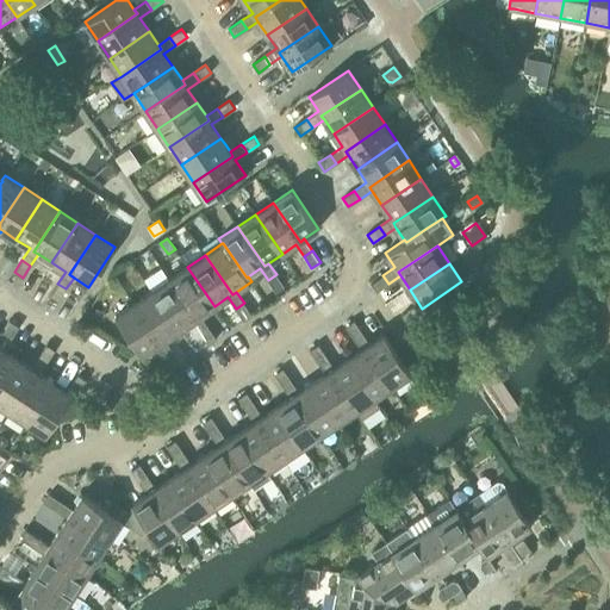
[(215,306),(187,267),(169,279),(197,318),(200,316),(215,306)]
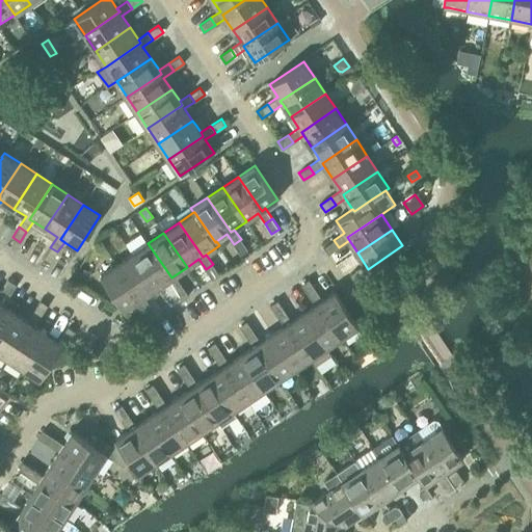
[(241,239),(234,244),(240,255),(247,249),(241,239)]
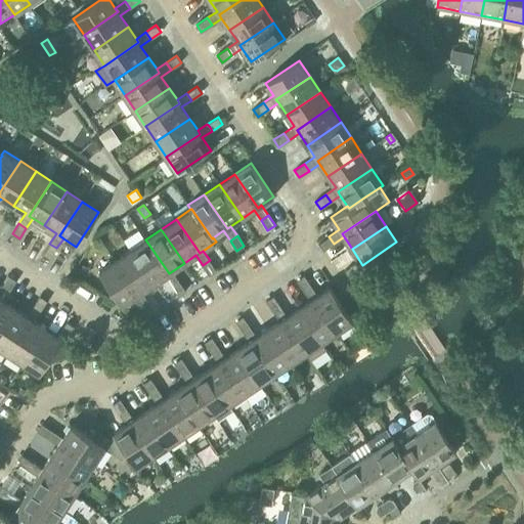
[(334,244),(329,236),(318,244),(323,251),(334,244)]
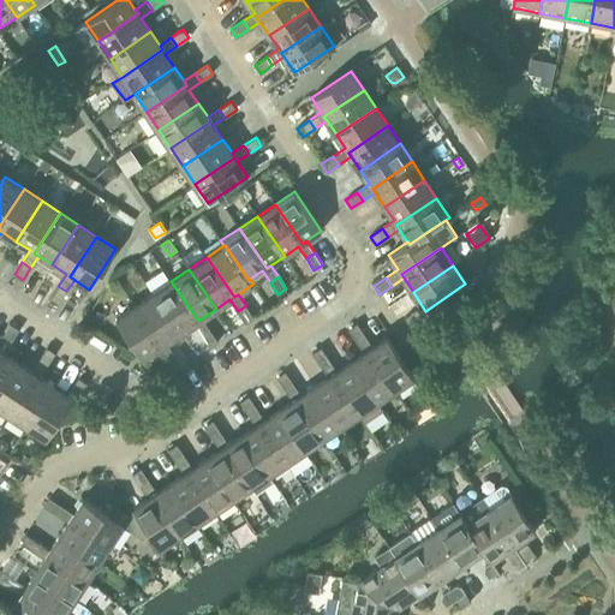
[(153,293),(180,333),(193,323),(202,335),(210,329),(202,318),(198,321),(171,281),(153,293)]
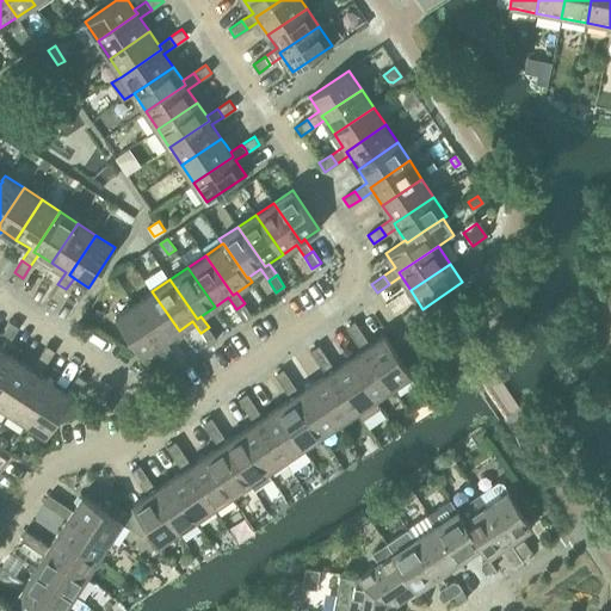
[(66,289),(57,284),(50,296),(59,302),(66,289)]
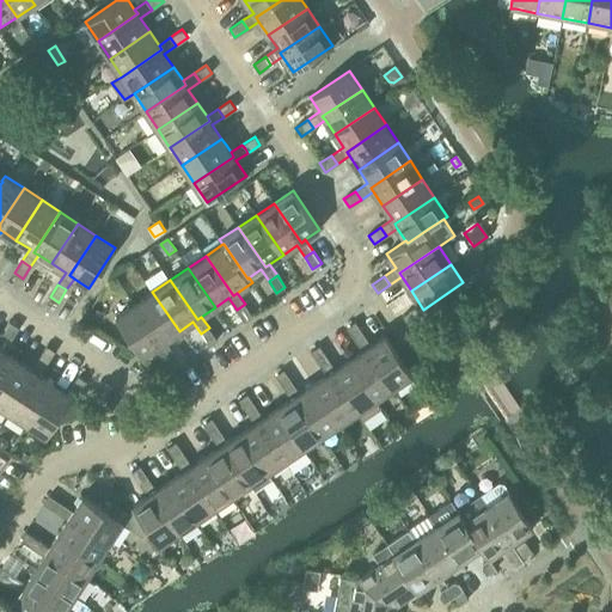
[(179,331),(152,292),(134,304),(161,344),(165,341),(179,331)]
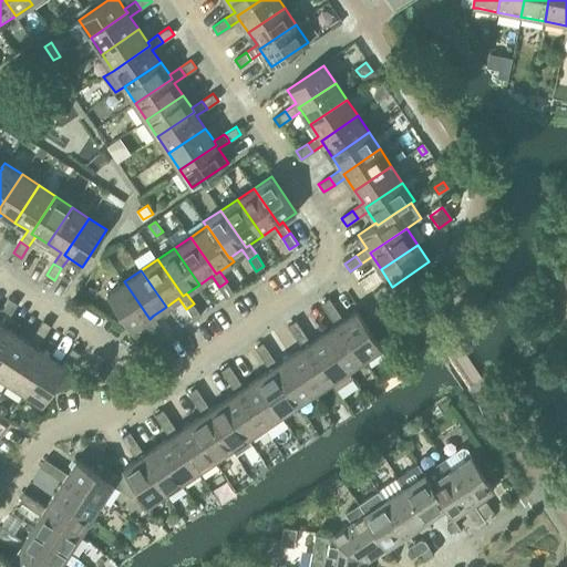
[(153,332),(161,327),(153,316),(150,319),(124,281),(107,292),(132,330),(145,321),(153,332)]
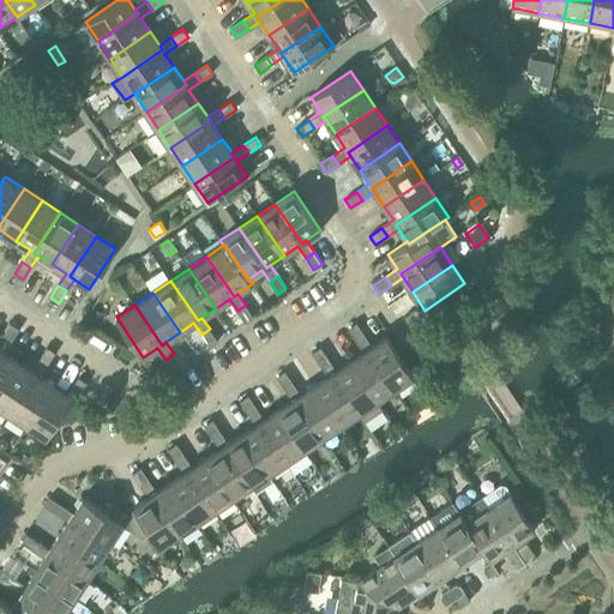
[(246,305),(238,311),(246,323),(254,317),(246,305)]
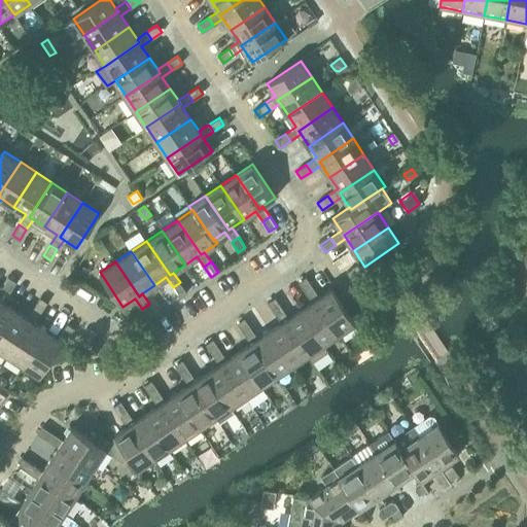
[(347,272),(352,279),(362,272),(357,265),(347,272)]
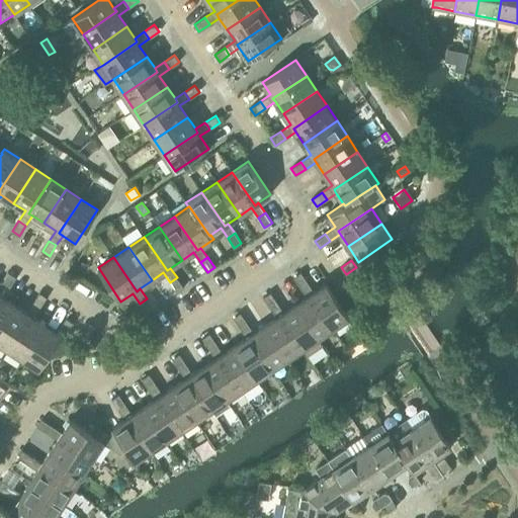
[(2,282),(10,287),(16,277),(9,272),(2,282)]
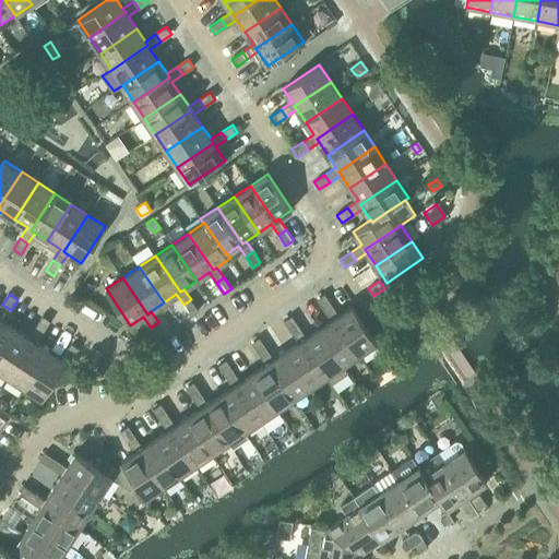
[(324,310),(332,305),(324,294),(317,298),(324,310)]
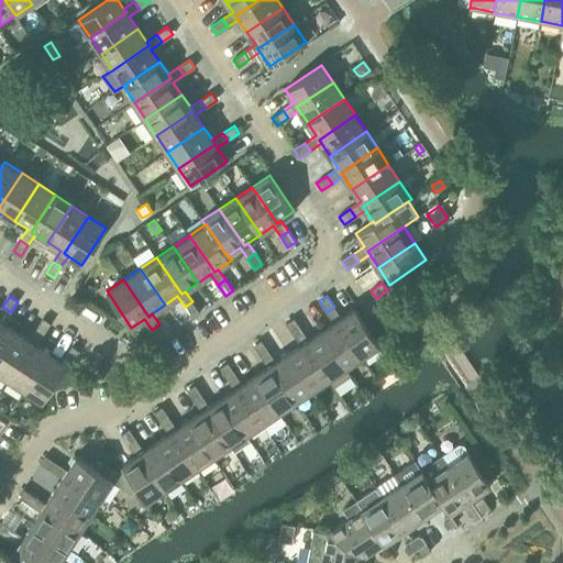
[(192,301),(185,307),(192,318),(200,312),(192,301)]
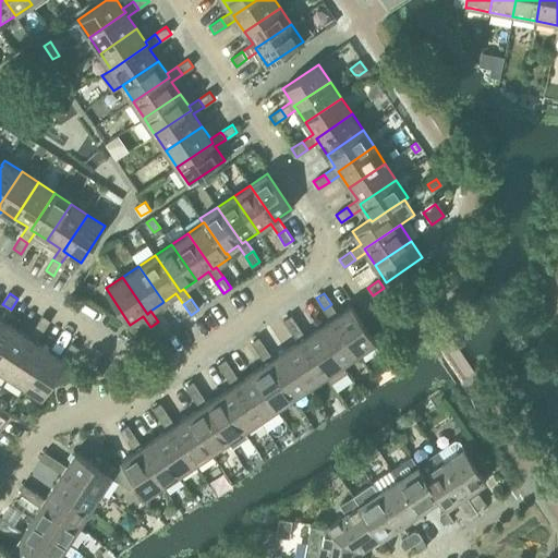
[(11,310),(2,304),(0,307),(0,352),(16,329),(3,320),(11,310)]
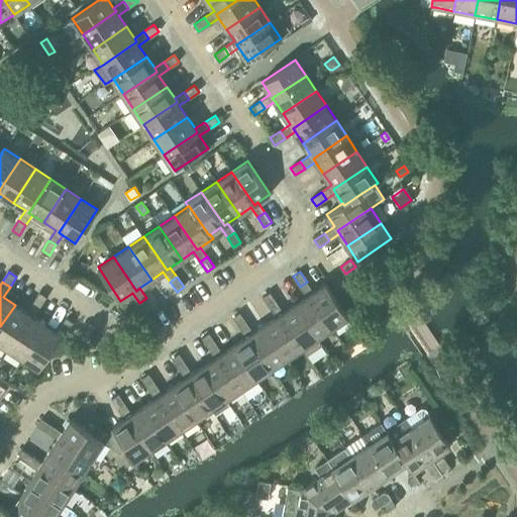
[(307,282),(300,287),(306,296),(310,294),(332,327),(348,316),(325,283),(313,291),(307,282)]
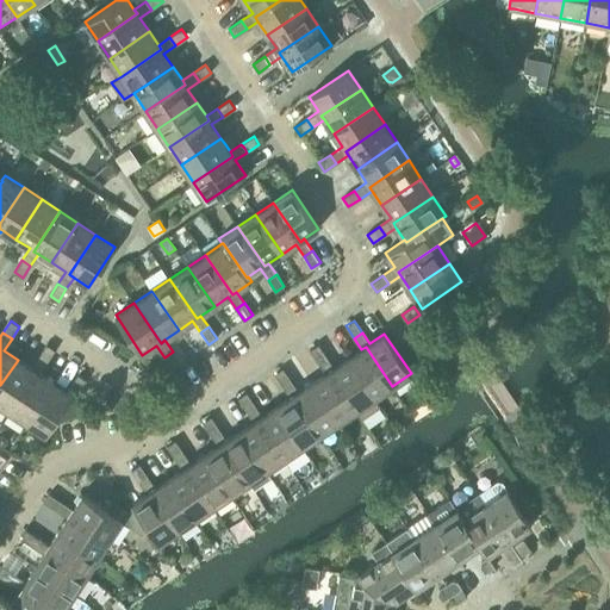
[(39,356),(48,362),(55,350),(47,344),(39,356)]
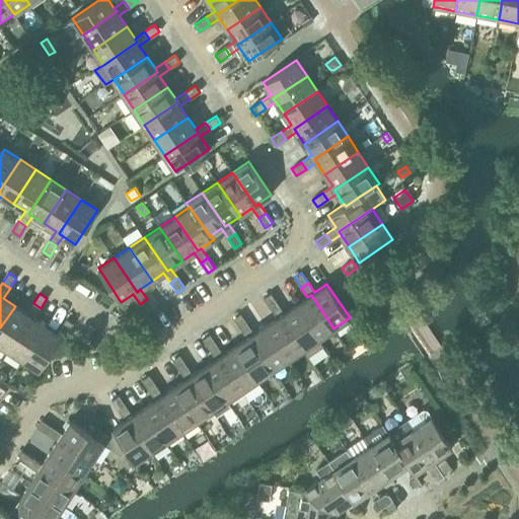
[(271,307),(278,303),(271,293),(264,298),(271,307)]
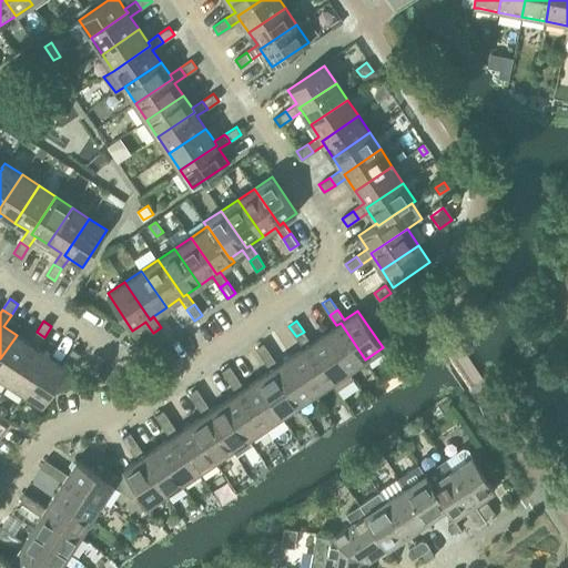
[(324,334),(348,371),(365,359),(341,323),(336,325),(324,334)]
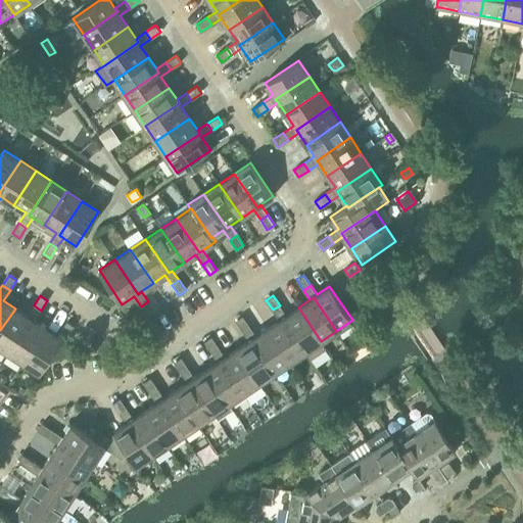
[(148,301),(141,306),(148,316),(155,312),(148,301)]
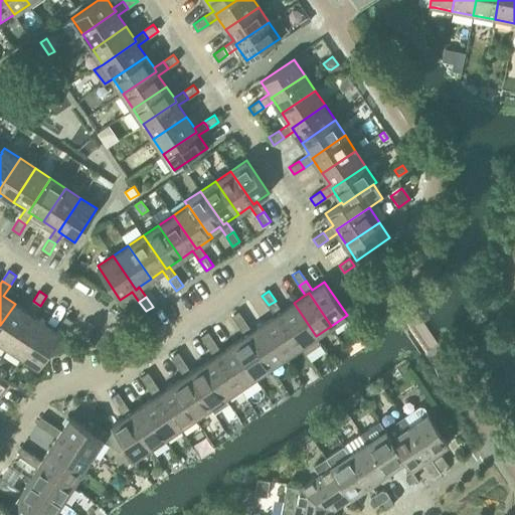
[(40,306),(33,301),(26,311),(30,313),(8,347),(23,357),(45,323),(33,316),(40,306)]
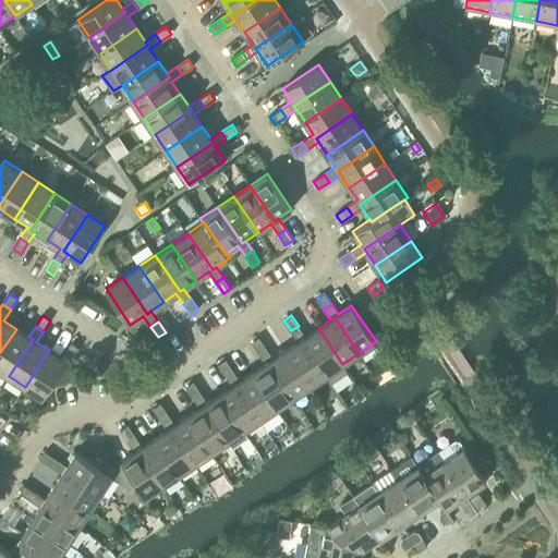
[(299,326),(291,330),(298,341),(302,339),(326,375),(331,383),(348,372),(342,364),(318,328),(305,337),(299,326)]
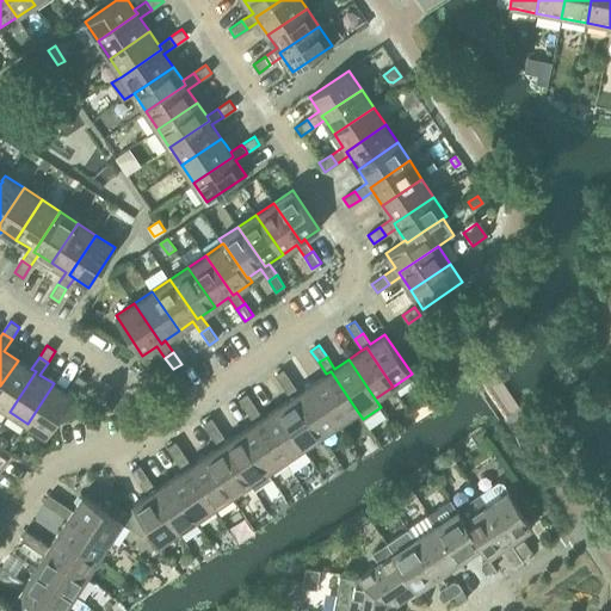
[(18,360),(0,386),(0,405),(10,412),(36,371),(31,369),(18,360)]
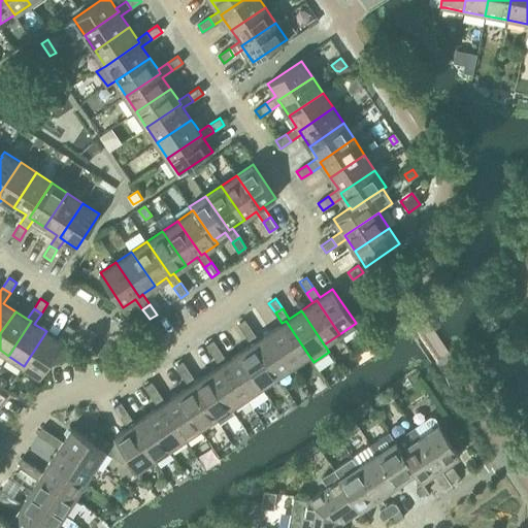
[(244,334),(252,329),(244,319),(237,324),(244,334)]
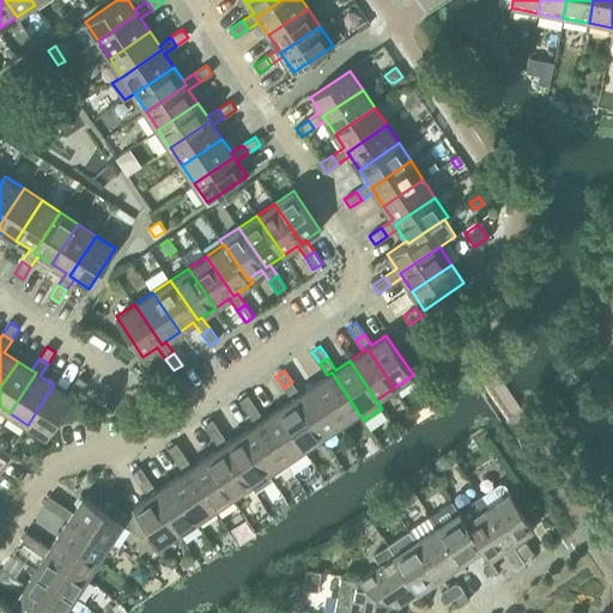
[(314,384),(340,424),(358,412),(332,372),(327,375),(314,384)]
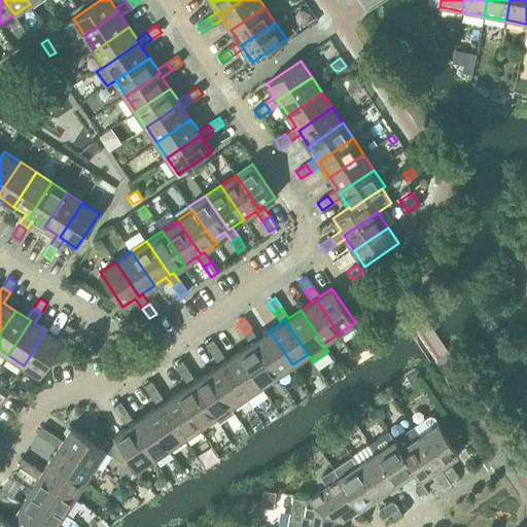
[(68,339),(75,328),(67,323),(61,335),(68,339)]
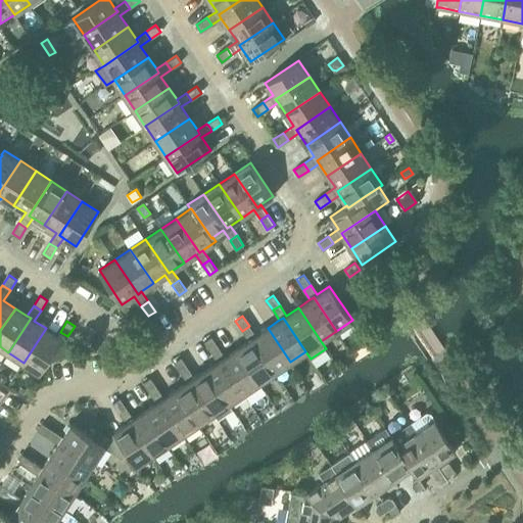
[(249,326),(242,331),(248,340),(252,338),(275,372),(290,362),(268,328),(256,336),(249,326)]
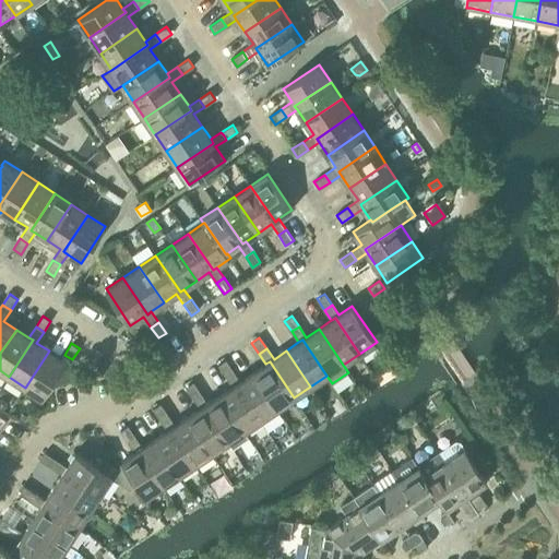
[(49,351),(25,388),(43,399),(67,363),(49,351)]
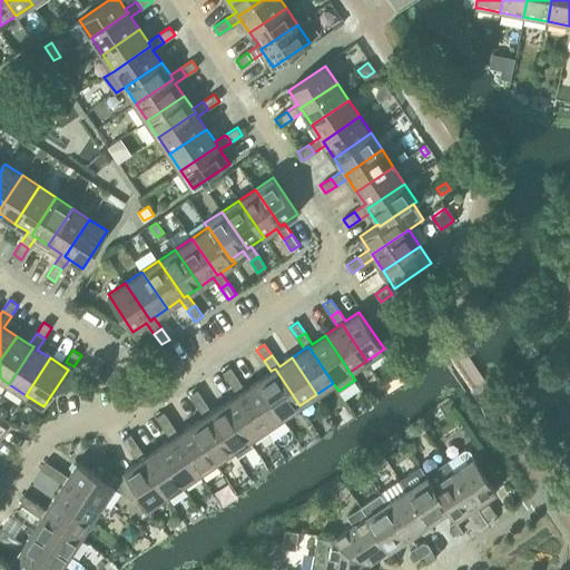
[(231,383),(238,377),(231,366),(223,372),(231,383)]
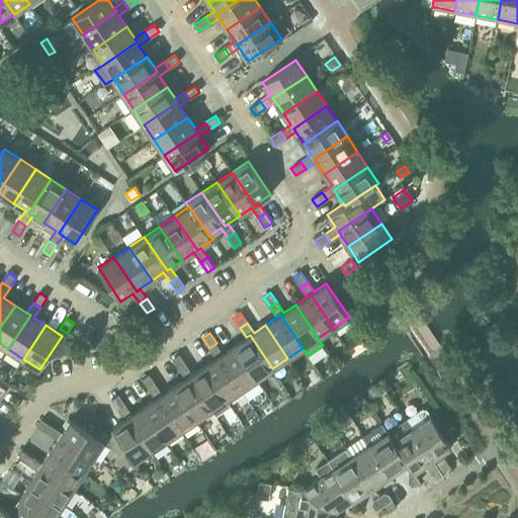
[(235,345),(257,378),(272,368),(250,335),(246,337),(235,345)]
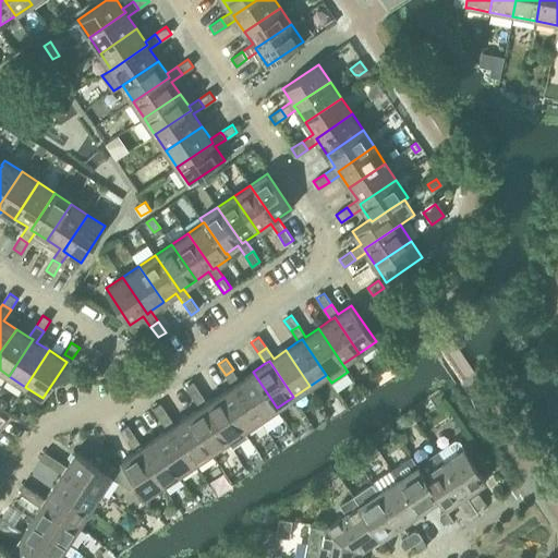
[(233,370),(226,375),(232,386),(235,383),(261,420),(277,408),(253,372),(240,380),(233,370)]
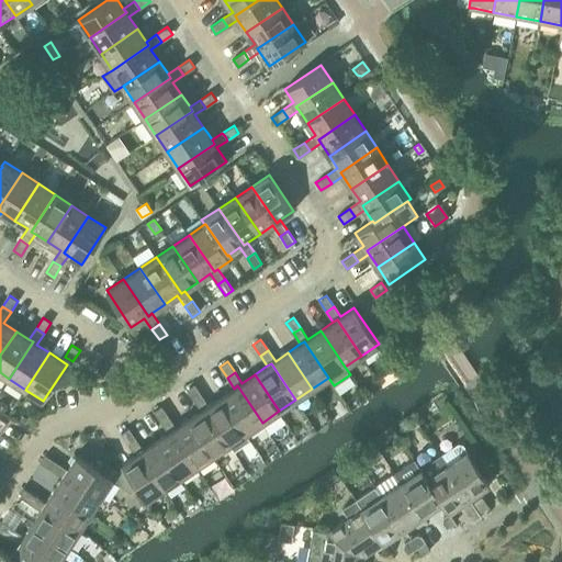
[(194,400),(202,394),(194,383),(187,389),(194,400)]
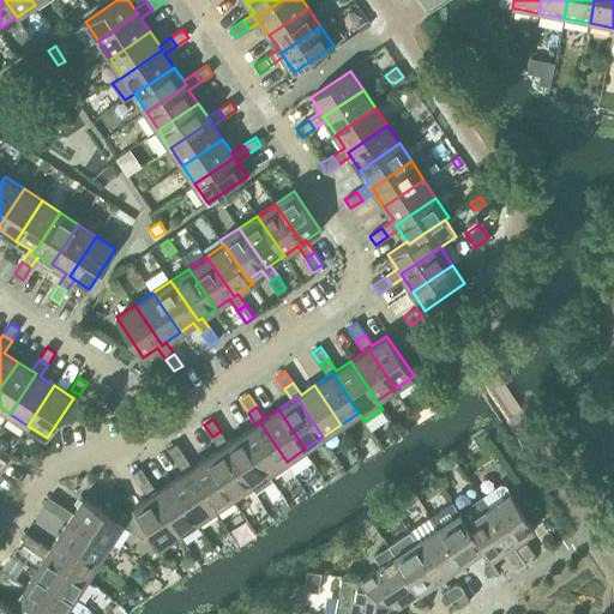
[(242,434),(269,474),(287,462),(259,421),(256,425),(242,434)]
